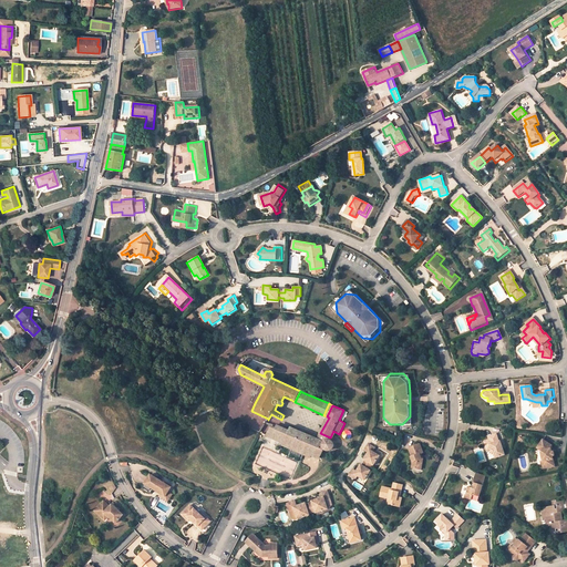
[(289,430),(277,424),(276,429),(288,434),(289,430)]
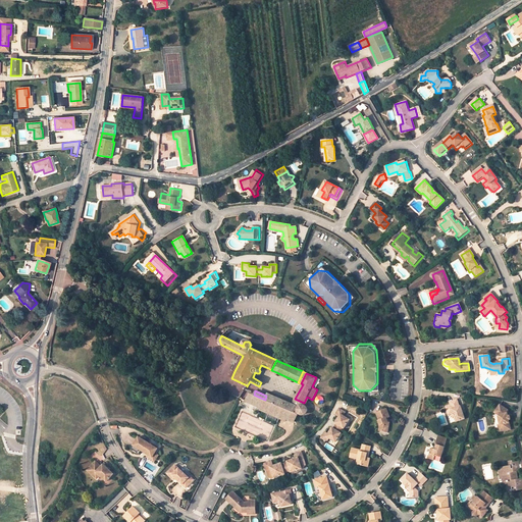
[(270,411),(278,415),(280,416),(286,419),(295,422),(299,413),(298,413),(298,411),(298,410),(298,408),(299,407),(292,404),(267,394),(266,396),(265,400),(254,395),(251,393),(246,401),(262,408),(268,410),(270,411)]
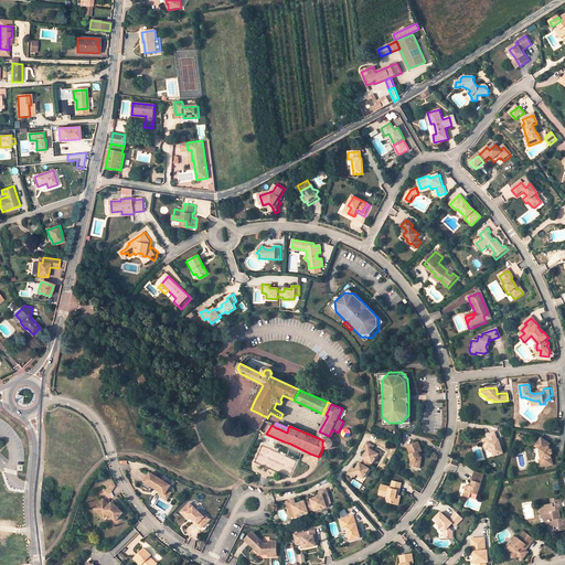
[(487,441),(488,446),(490,451),(492,450),(493,455),(502,451),(497,438),(496,438),(493,432),(486,434),(487,437),(481,439),(482,444),(487,441)]
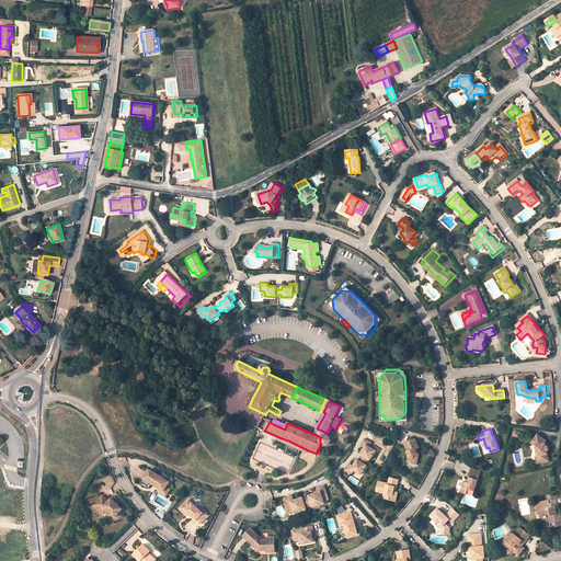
[(540,456),(541,462),(540,462),(540,464),(549,462),(548,450),(550,450),(549,446),(547,447),(547,443),(548,443),(548,439),(536,434),(533,444),(536,446),(537,456),(540,456)]
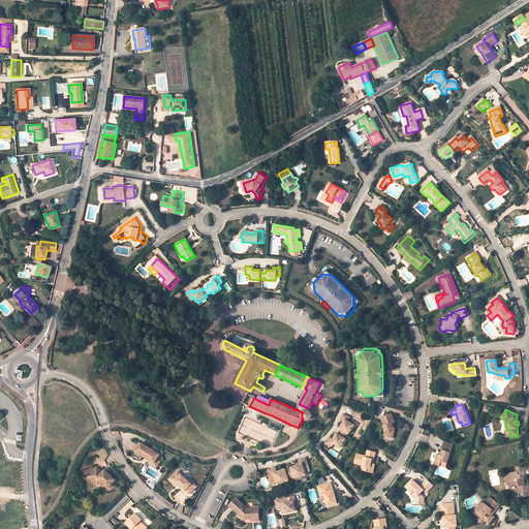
[(310,410),(308,410),(306,410),(304,411),(303,412),(302,413),(302,415),(302,416),(303,418),(304,419),(305,421),(307,422),(309,421),(311,421),(312,418),(313,417),(313,415),(312,413),(311,411),(310,410)]
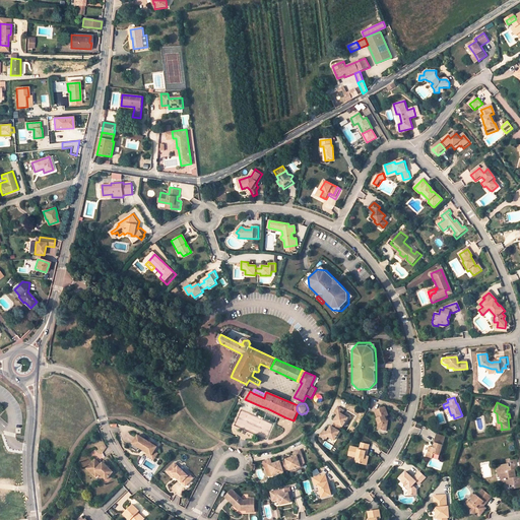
[(334,427),(331,425),(327,432),(323,430),(320,437),(326,440),(328,437),(335,441),(341,431),(340,430),(343,425),(344,426),(350,415),(342,411),(344,408),(337,404),(334,410),(337,412),(334,419),(337,421),(334,427)]
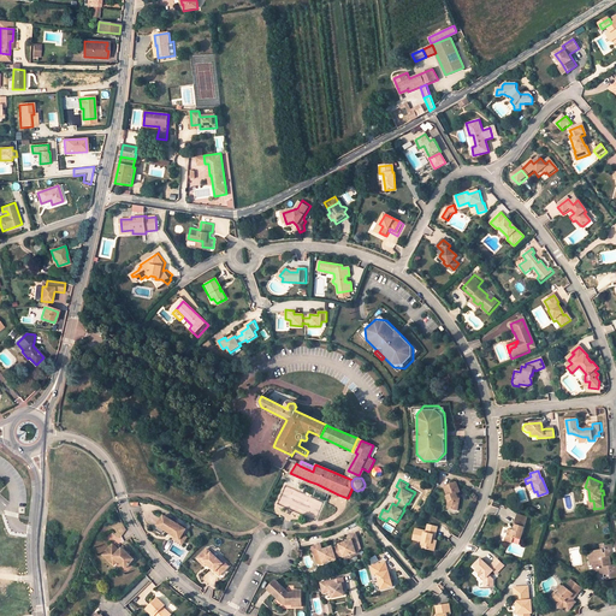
[(450,503),(448,508),(456,510),(460,501),(457,499),(457,497),(458,497),(457,493),(460,492),(457,484),(444,487),(448,497),(446,497),(448,502),(450,503)]
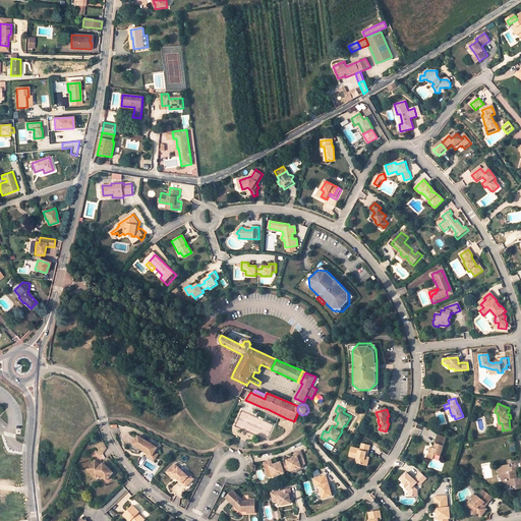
[(146,442),(138,438),(132,448),(139,453),(141,449),(150,454),(154,457),(156,453),(160,447),(148,440),(146,442)]
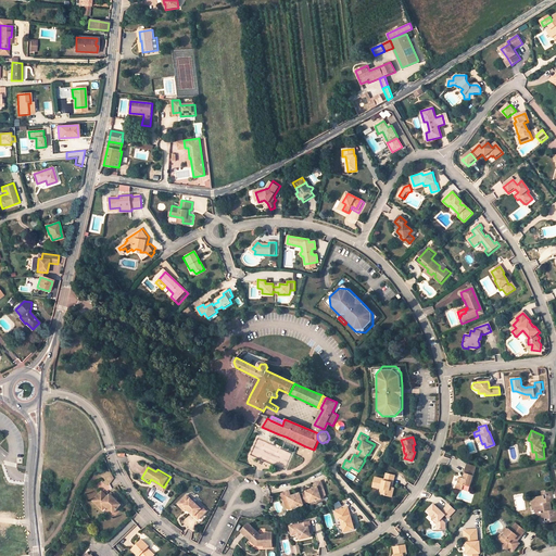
[(460,489),(463,484),(468,485),(474,470),(464,468),(463,472),(464,474),(463,478),(458,477),(454,487),(460,489)]
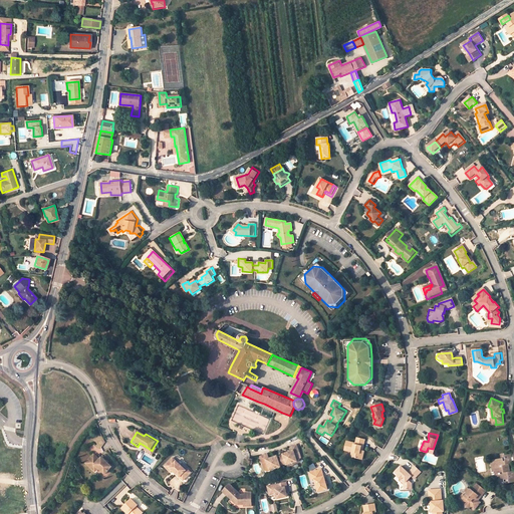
[(356,452),(355,458),(363,460),(365,452),(360,451),(361,447),(363,447),(365,440),(357,438),(356,445),(354,445),(355,443),(348,442),(346,450),(353,452),(356,452)]
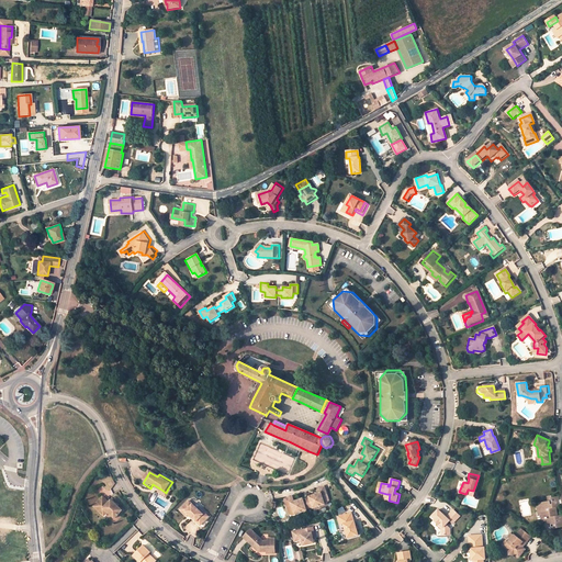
[(303,504),(302,502),(302,499),(293,502),(291,496),(283,498),(285,506),(291,505),(293,515),(305,512),(304,509),(308,509),(312,508),(312,509),(324,506),(322,496),(326,495),(325,487),(317,490),(318,495),(308,497),(310,499),(310,503),(306,503),(303,504)]
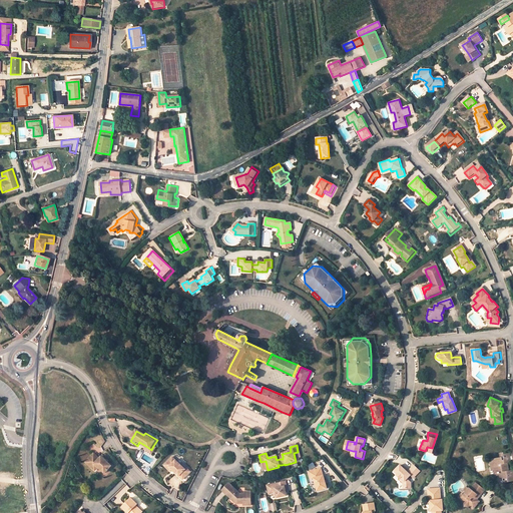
[(94,465),(98,469),(98,468),(104,474),(111,467),(113,465),(103,456),(101,458),(95,453),(85,463),(91,469),(92,467),(94,465)]
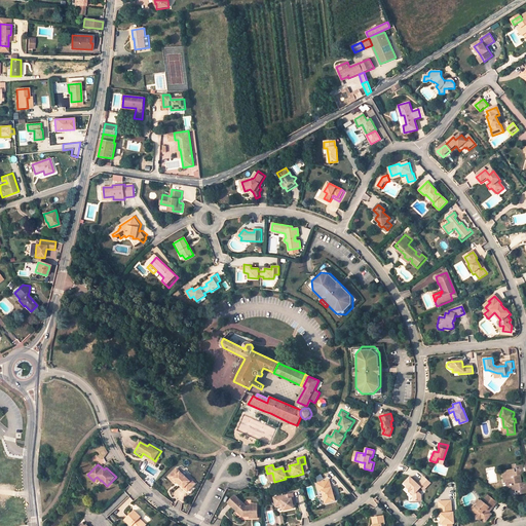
[(517,490),(518,494),(525,492),(525,482),(523,483),(520,483),(519,476),(521,475),(525,474),(524,464),(517,465),(517,468),(515,468),(502,472),(504,483),(506,482),(508,486),(510,486),(511,491),(512,495),(516,494),(515,490),(517,490)]
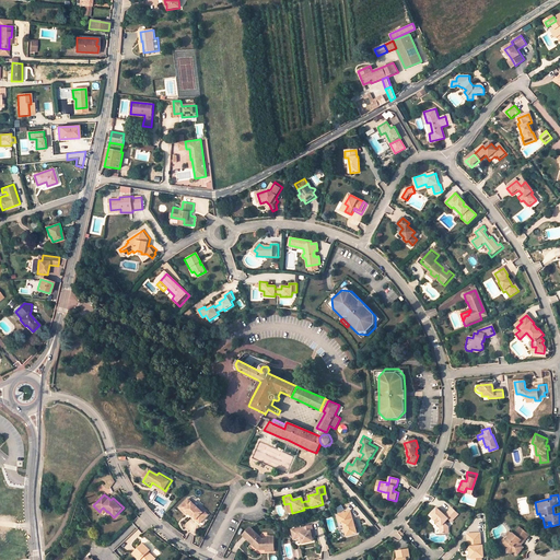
[(184,511),(183,512),(187,515),(188,513),(196,520),(197,518),(201,522),(208,515),(203,512),(203,511),(200,508),(199,509),(188,499),(181,508),(184,511)]
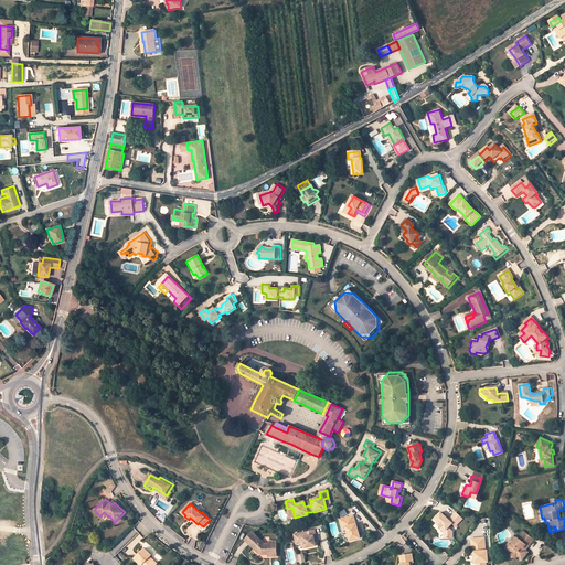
[(437,516),(440,521),(438,522),(437,524),(440,528),(439,528),(443,532),(441,537),(449,540),(451,532),(448,530),(452,524),(455,528),(462,520),(456,513),(448,520),(440,513),(437,516)]
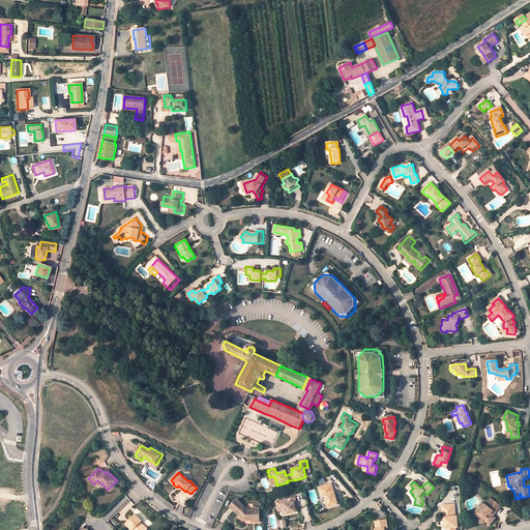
[(321,486),(323,494),(326,506),(337,504),(335,499),(335,496),(333,491),(332,491),(330,483),(321,486)]
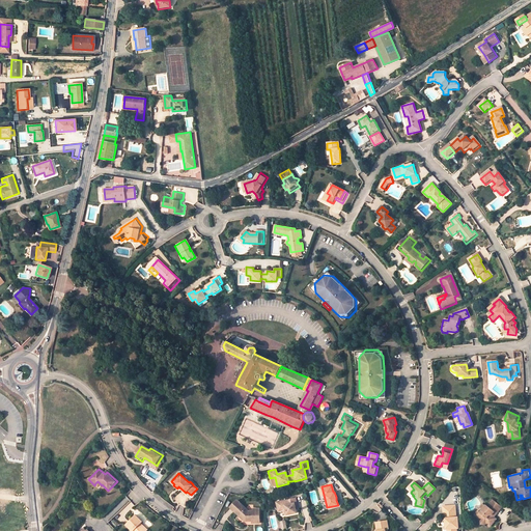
[(295,503),(298,502),(297,498),(277,503),(278,507),(283,506),(284,511),(286,510),(287,514),(297,512),(296,507),(295,503)]
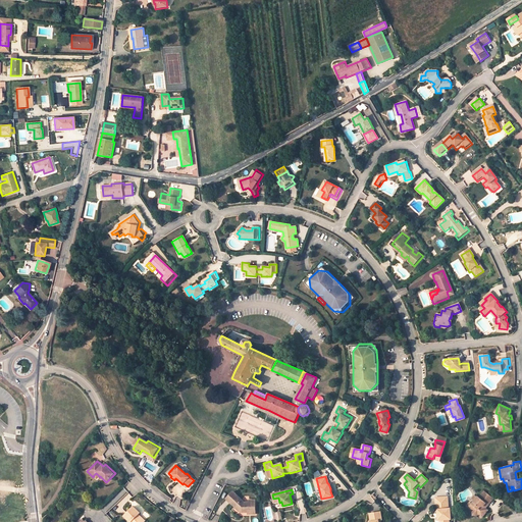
[(237,505),(242,509),(242,512),(247,512),(250,511),(250,514),(255,514),(255,500),(249,500),(249,502),(245,502),(233,491),(226,499),(236,507),(237,505)]
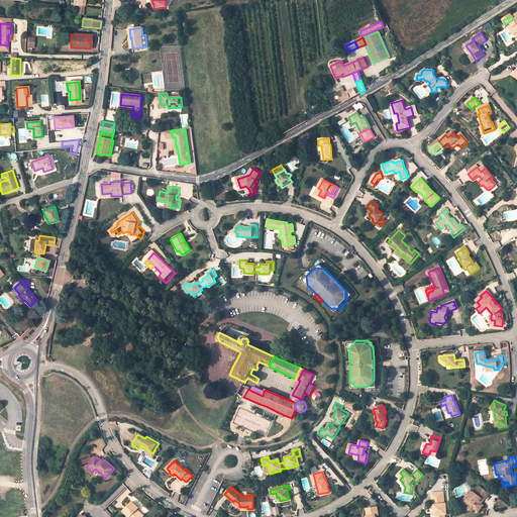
[(490,494),(481,487),(476,493),(475,492),(466,503),(469,505),(469,510),(475,510),(478,513),(482,508),(482,504),(480,502),(482,499),(484,501),(490,494)]
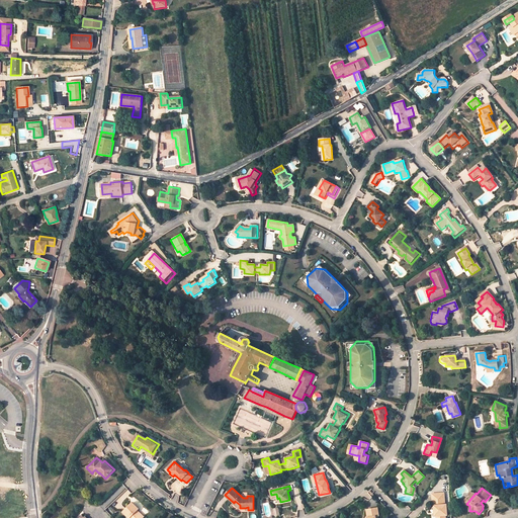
[(448,510),(447,500),(445,501),(444,489),(433,490),(434,497),(435,497),(435,501),(436,507),(439,507),(440,517),(446,517),(446,510),(448,510)]
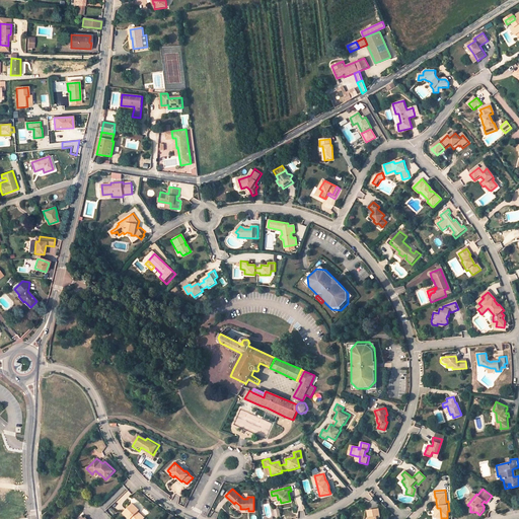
[(467,505),(476,494),(474,493),(465,503),(467,505)]
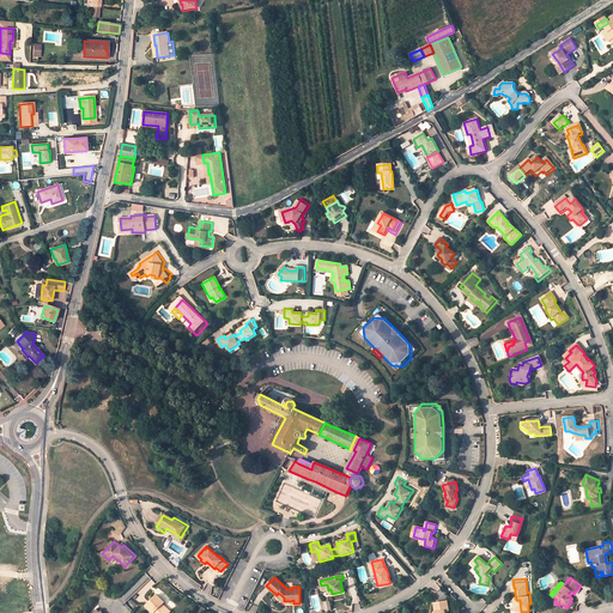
[(147,607),(152,612),(171,612),(173,612),(164,606),(167,604),(159,596),(147,607)]
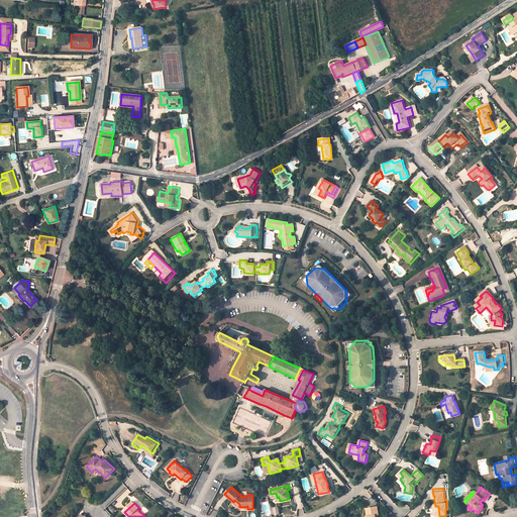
[(364,516),(376,516),(376,515),(378,515),(377,507),(366,509),(366,516),(365,516),(364,516)]
